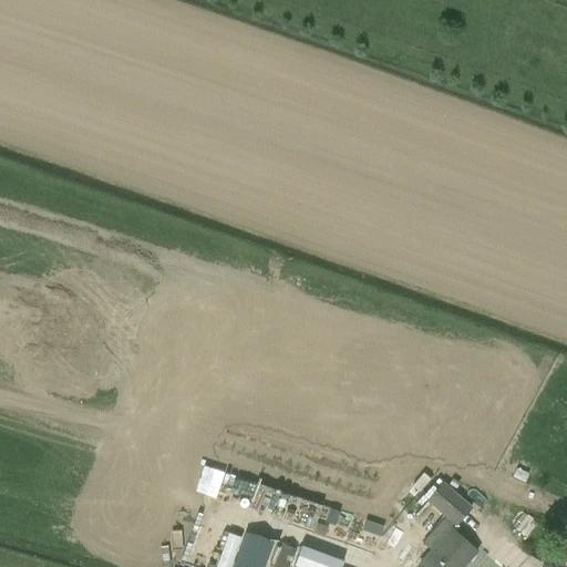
[(515,467),(512,476),(523,482),(527,473),(515,467)]
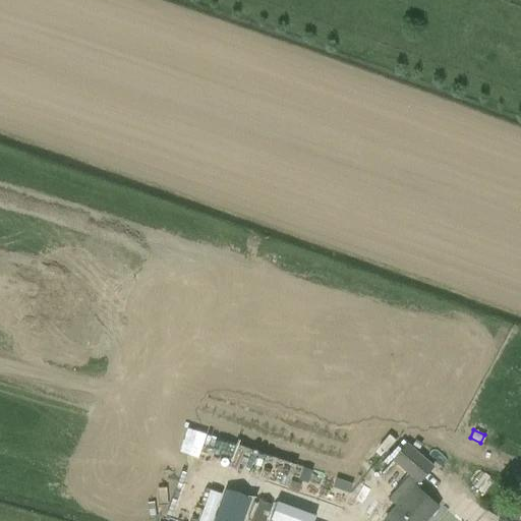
[(388,498),(396,506),(384,519),(386,520),(419,520),(424,516),(427,518),(438,507),(413,486),(416,483),(417,483),(433,467),(406,443),(391,461),(408,475),(388,498)]
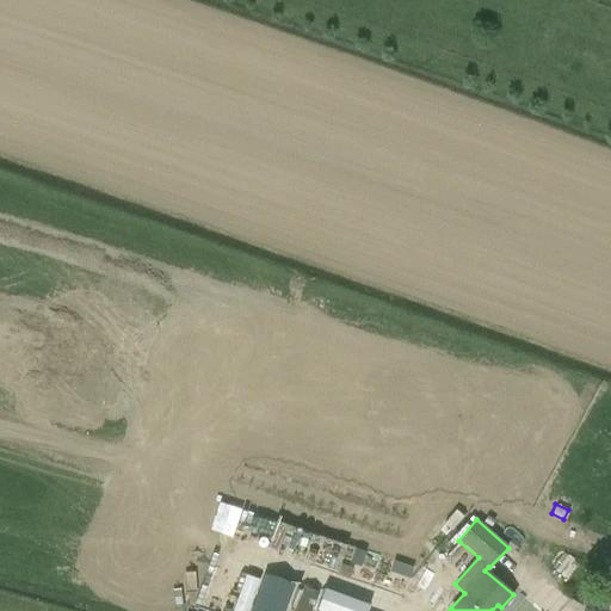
[(360,566),(365,551),(356,548),(351,562),(360,566)]
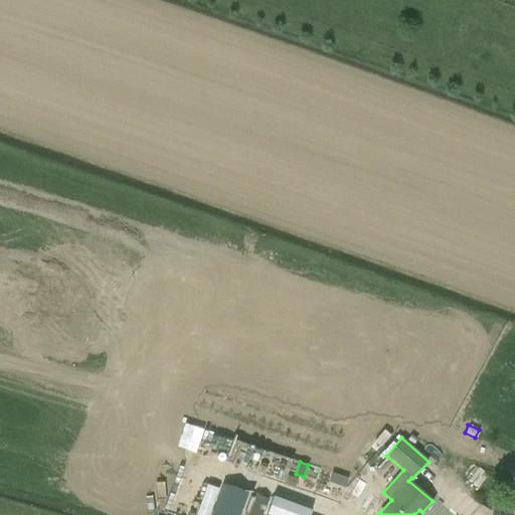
[(211,514),(238,514),(246,494),(222,486),(211,514)]
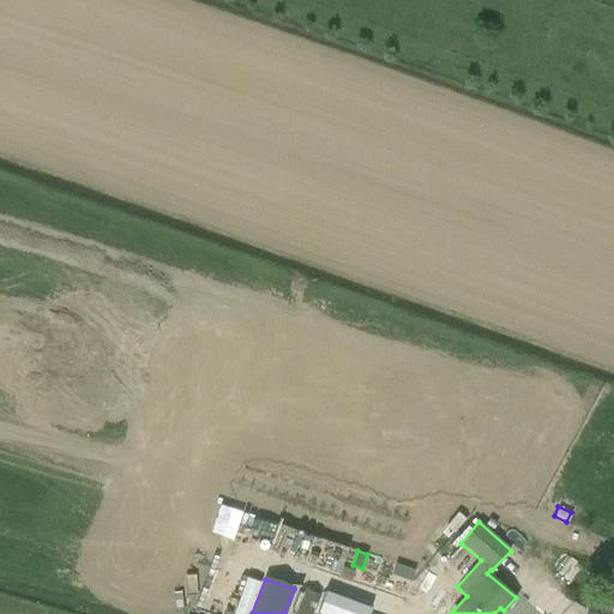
[(398,597),(402,600),(407,605),(417,593),(411,587),(409,584),(398,597)]
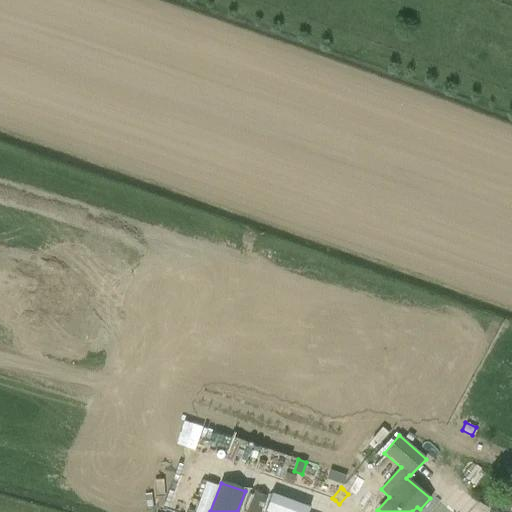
[(253,490),(245,511),(244,511),(260,511),(266,496),(253,490)]
